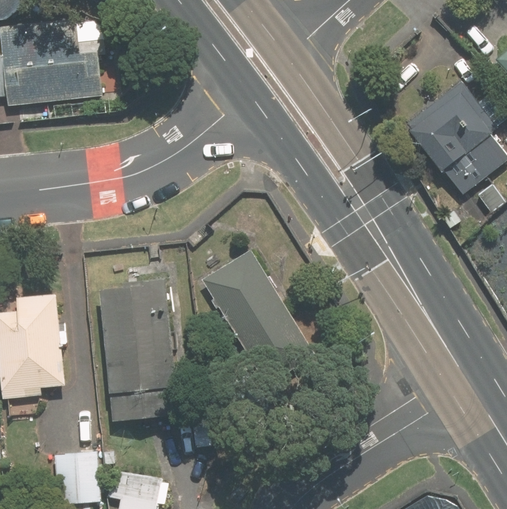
[(0,9),(10,0),(0,0),(0,9)]
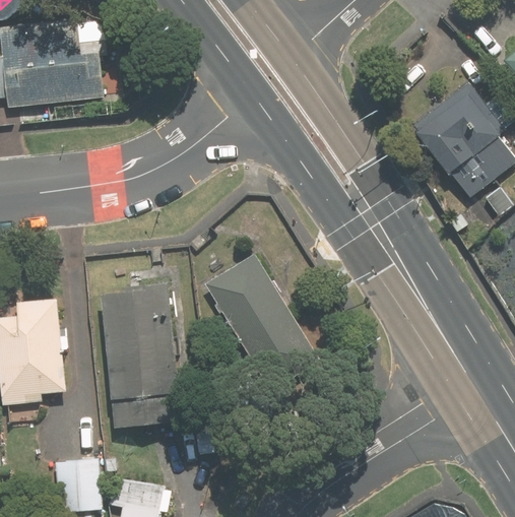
[(0,102),(3,102),(4,111),(105,101),(101,54),(80,56),(76,23),(0,31),(0,102)]
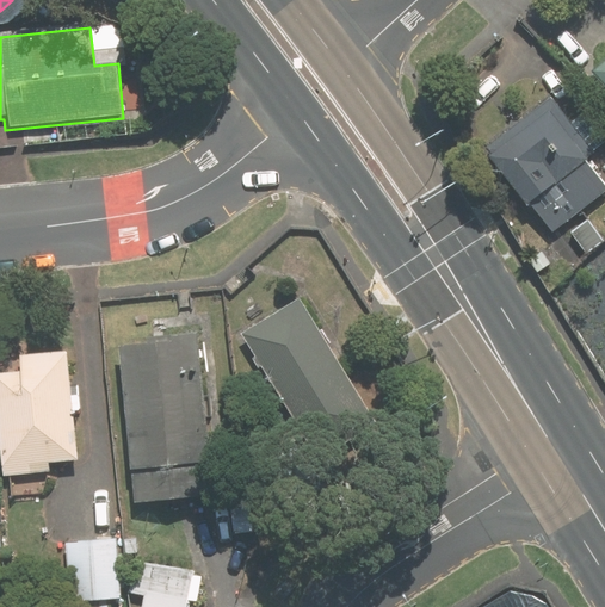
[(604,174),(590,155),(604,143),(604,132),(562,78),(480,142),(549,231),(604,187),(604,174)]
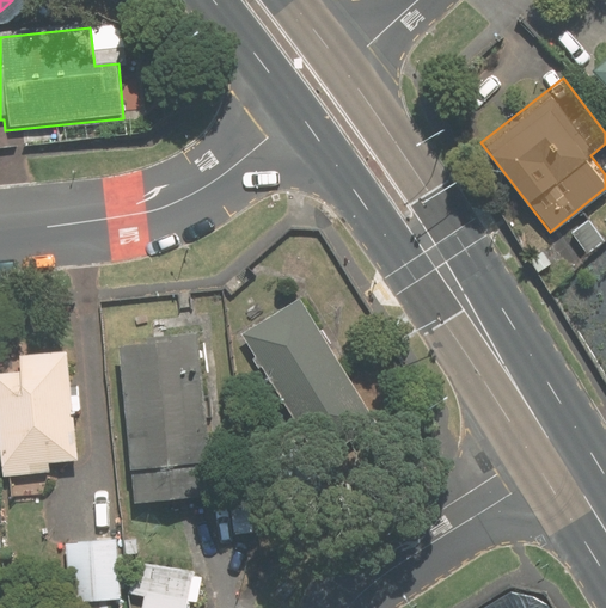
[(372,416),(299,296),(239,333),(312,453),(372,416)]
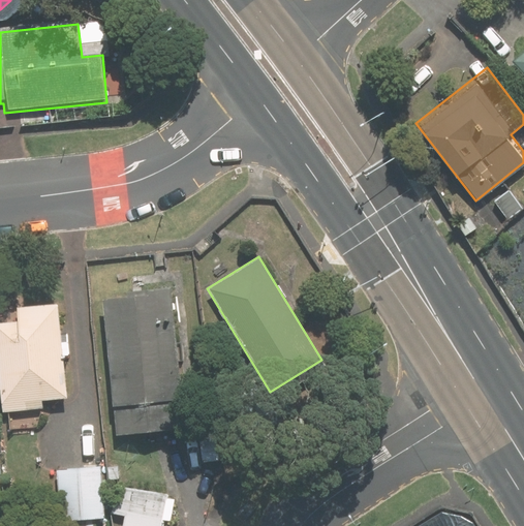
[(125,296),(101,298),(116,434),(186,427),(171,285),(124,290),(125,296)]
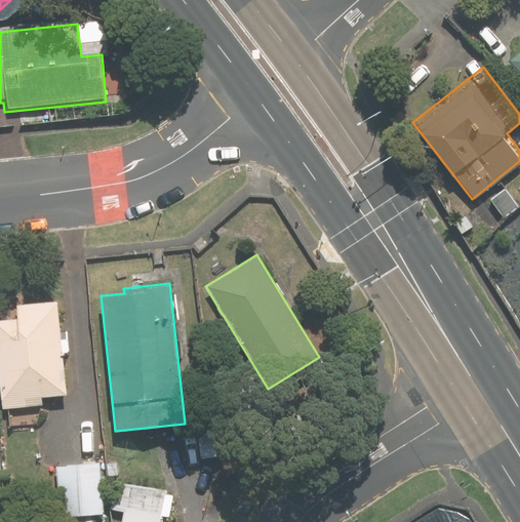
[(56,300),(17,305),(18,318),(0,320),(0,390),(2,409),(41,405),(41,398),(66,395),(56,300)]
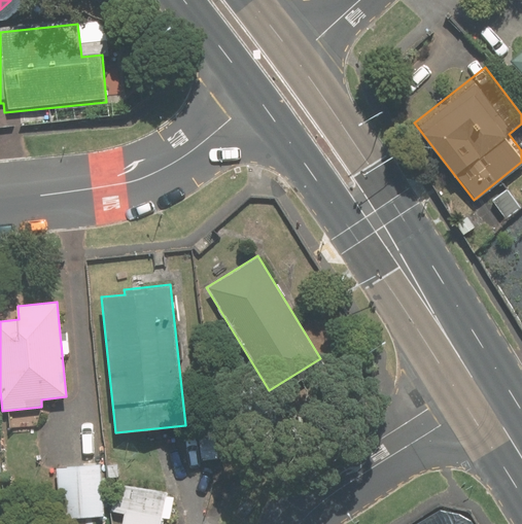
[(103,516),(98,463),(56,467),(61,519),(103,516)]
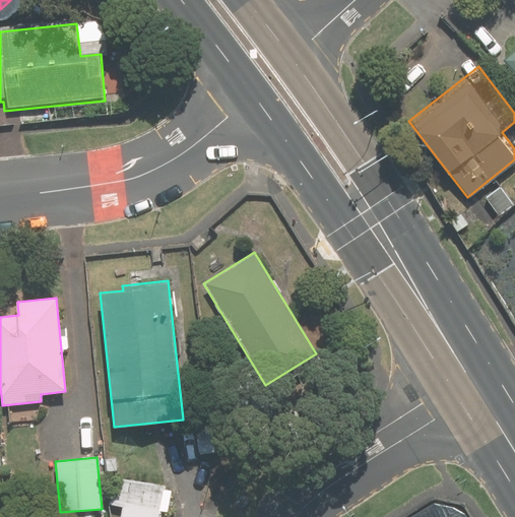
[(156,516),(163,488),(112,478),(107,505),(120,508),(118,516),(156,516)]
